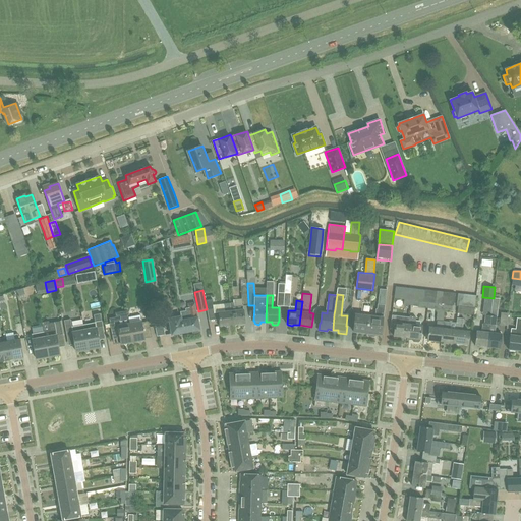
[(194,333),(199,332),(199,330),(201,330),(198,317),(197,310),(196,310),(194,302),(187,303),(188,307),(185,308),(185,310),(181,311),(185,333),(193,331),(194,333)]
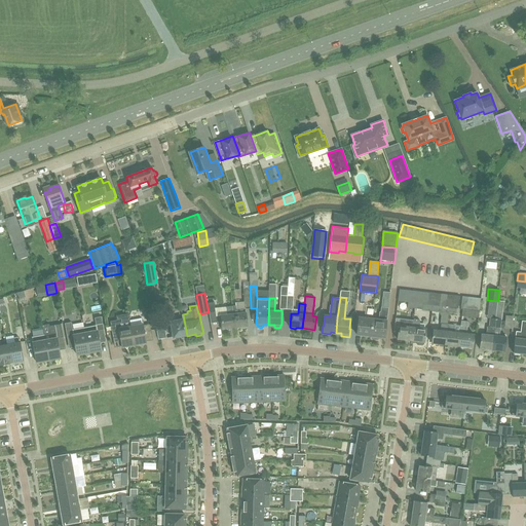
[(237,307),(236,305),(232,306),(235,328),(248,326),(246,306),(237,307)]
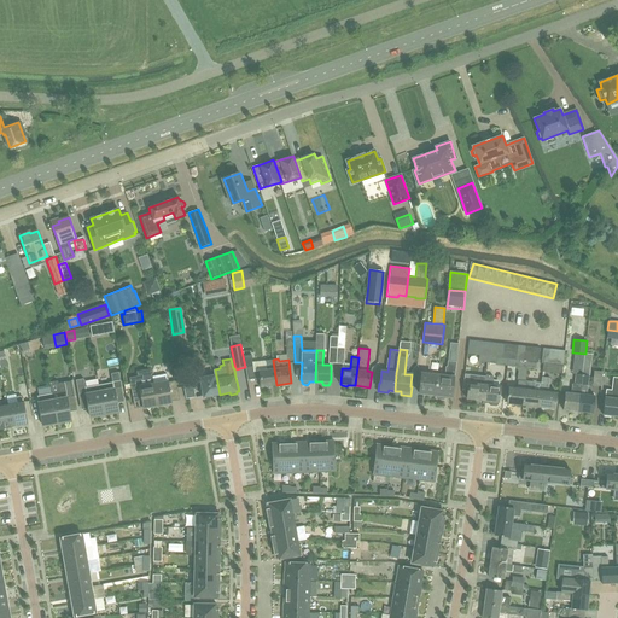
[(266,361),(267,369),(260,371),(262,386),(277,385),(273,360),(266,361)]
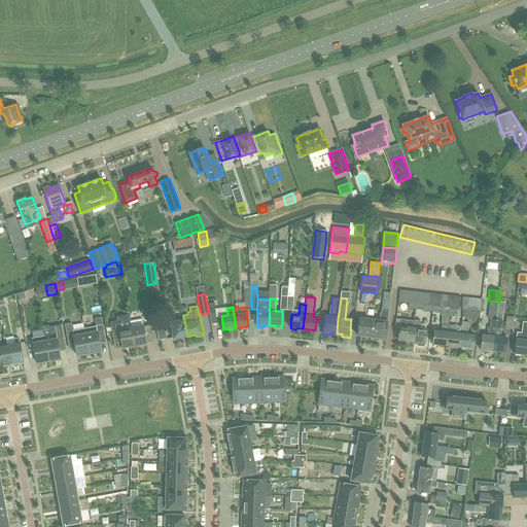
[(379,340),(379,339),(385,339),(389,310),(382,309),(382,314),(380,314),(379,321),(374,320),(372,338),(372,339),(373,340),(378,341),(379,340)]
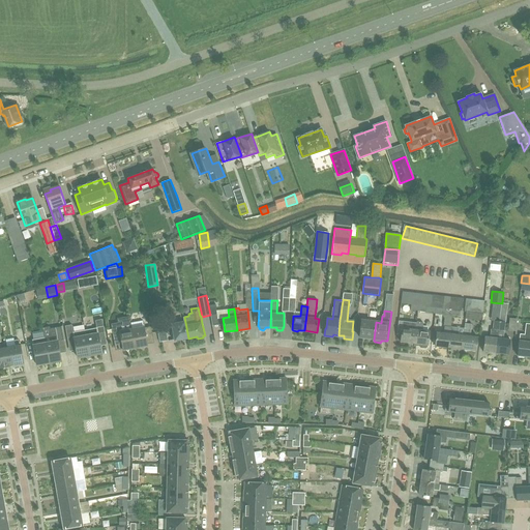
[(172,324),(175,341),(188,339),(184,317),(182,317),(183,322),(172,324)]
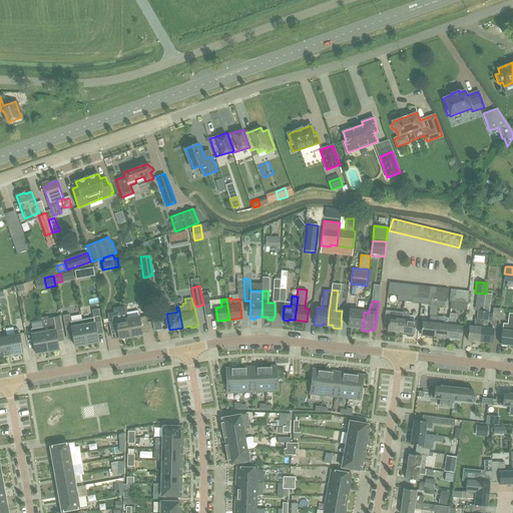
[(82,320),(86,345),(98,343),(94,323),(101,322),(98,309),(92,310),(93,318),(82,320)]
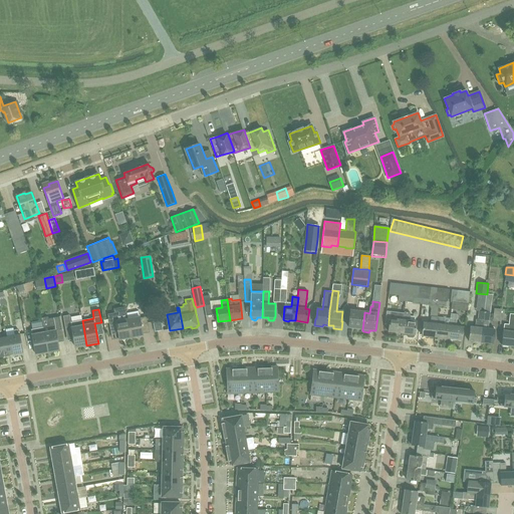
[(504,320),(508,311),(502,309),(499,318),(504,320)]
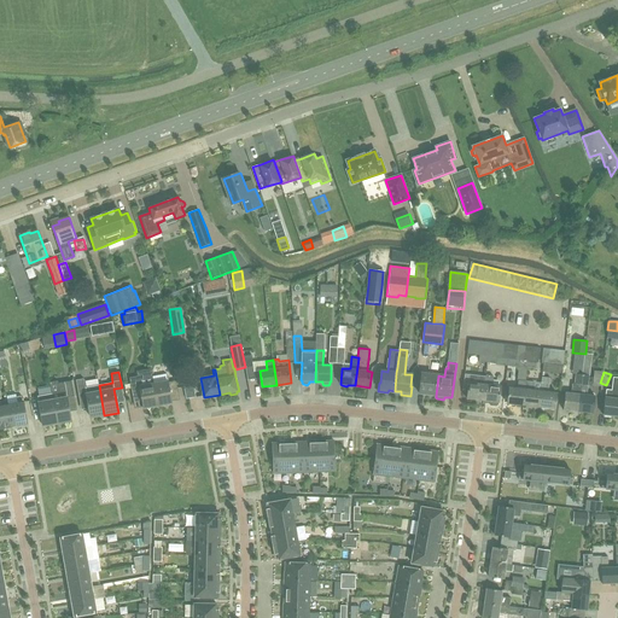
[(421,373),(419,394),(436,396),(438,375),(421,373)]
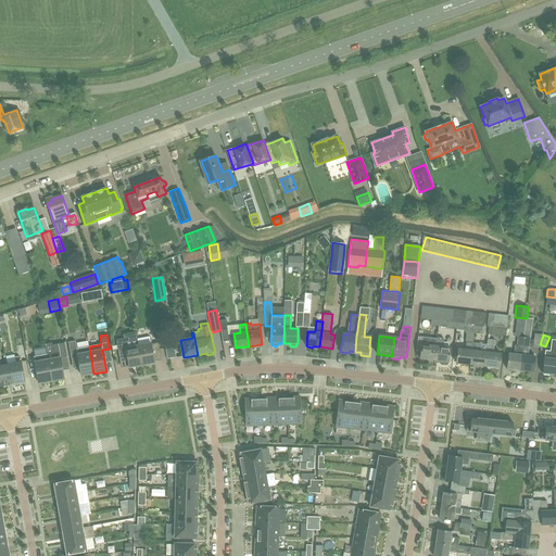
[(506,369),(520,370),(523,337),(518,337),(517,345),(516,345),(515,354),(508,353),(506,369)]
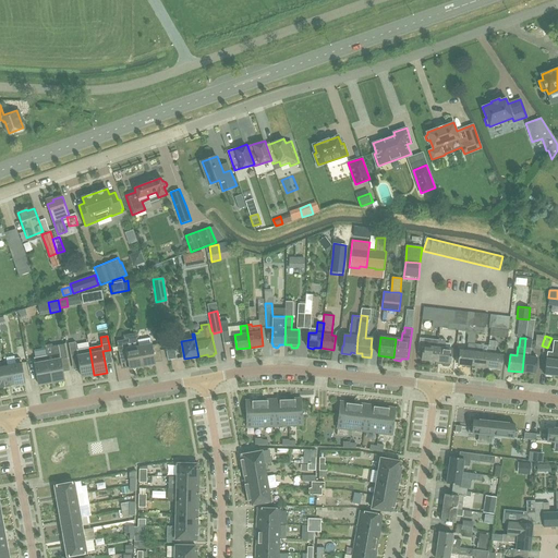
[(535,374),(537,358),(530,356),(532,339),(531,339),(525,338),(522,372),(535,374)]
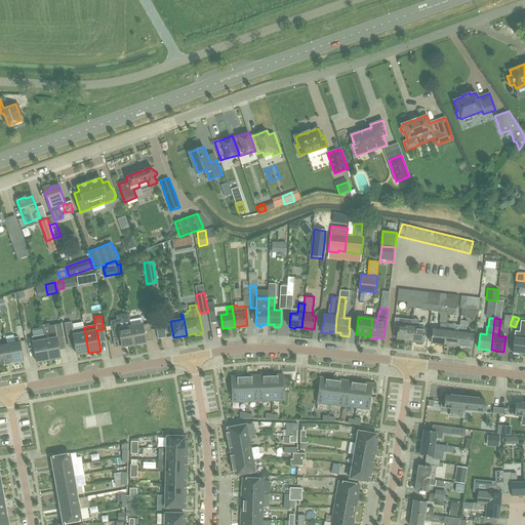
[(166,335),(162,319),(154,320),(158,337),(166,335)]
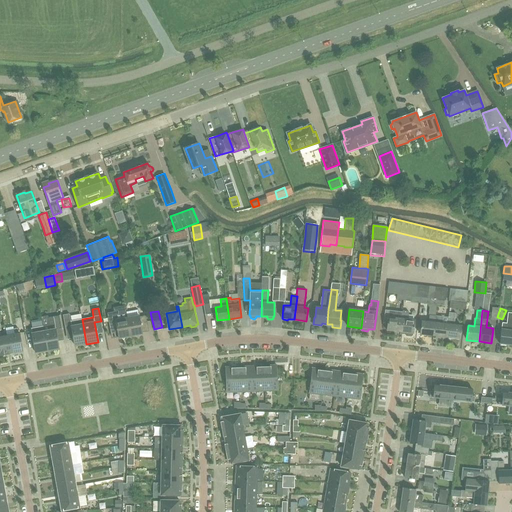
[(384,323),(388,323),(387,331),(400,332),(402,313),(385,311),(384,323)]
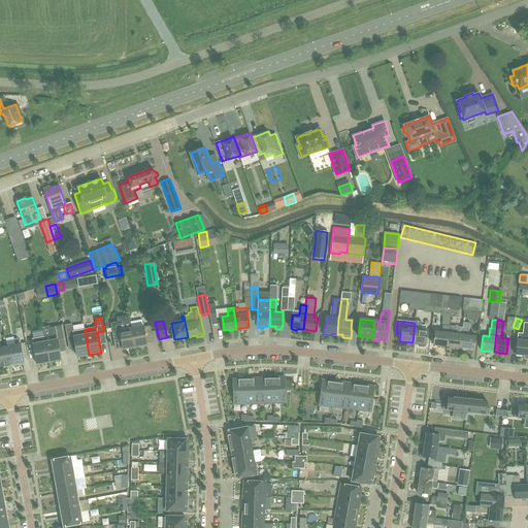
[(426,344),(428,330),(421,330),(422,322),(416,321),(415,323),(413,342),(418,343),(418,345),(419,347),(424,348),(425,347),(426,344)]
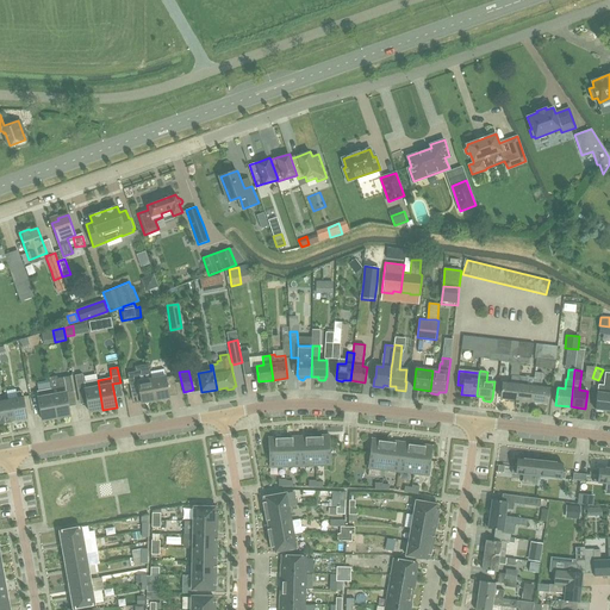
[(547,404),(549,388),(541,387),(542,373),(542,371),(536,371),(536,373),(535,372),(533,386),(534,386),(531,403),(547,404)]
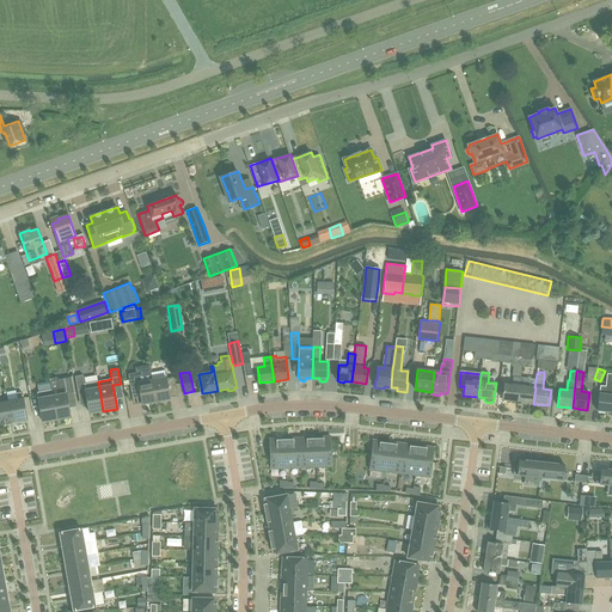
[(150,403),(155,402),(152,379),(151,373),(140,375),(139,373),(128,375),(132,392),(138,391),(140,393),(142,404),(145,404),(147,405),(150,403)]
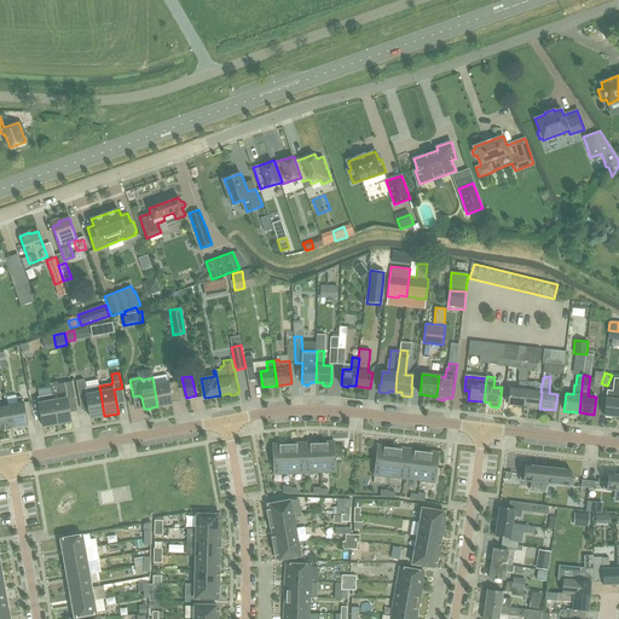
[(603,415),(618,417),(618,414),(618,377),(614,377),(612,391),(607,389),(603,415)]
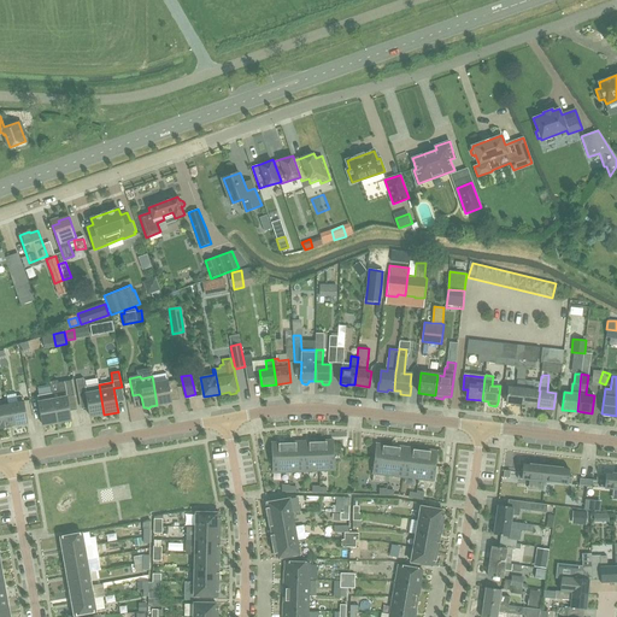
[(86,393),(90,417),(104,415),(99,385),(84,387),(83,378),(76,380),(78,394),(86,393)]
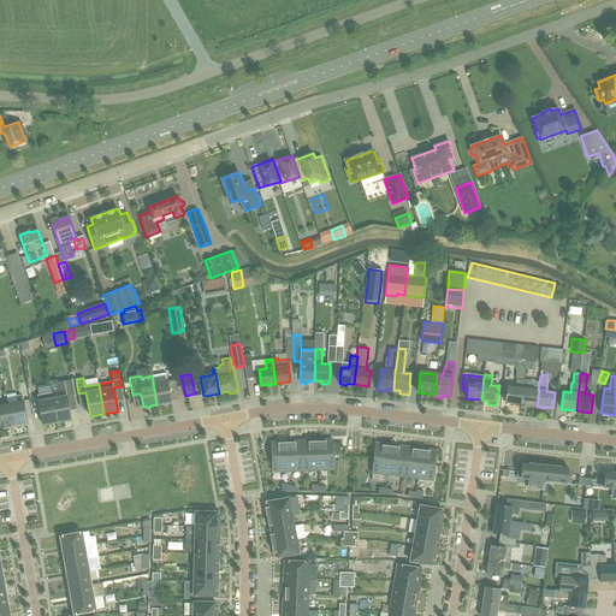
[(153,381),(157,404),(164,403),(166,406),(169,402),(171,402),(169,390),(171,388),(177,388),(176,379),(167,380),(167,379),(153,381)]
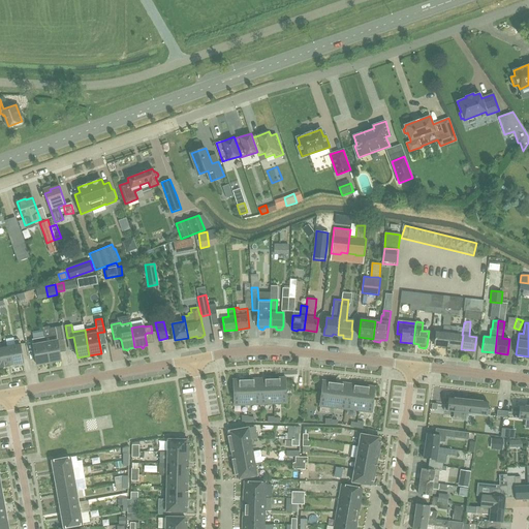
[(434,346),(447,347),(450,327),(444,325),(443,333),(436,332),(434,346)]
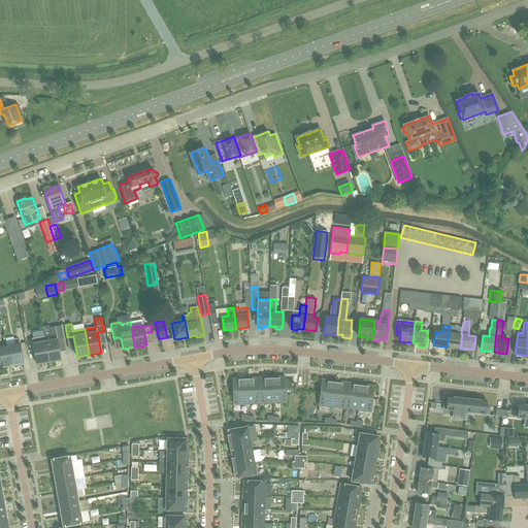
[(44,336),(48,362),(61,360),(57,339),(63,338),(61,326),(48,328),(51,335),(44,336)]
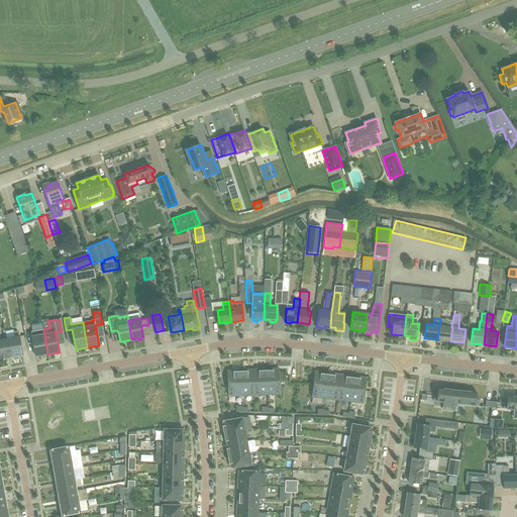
[(437,339),(450,341),(452,327),(451,327),(445,326),(446,320),(440,319),(437,339)]
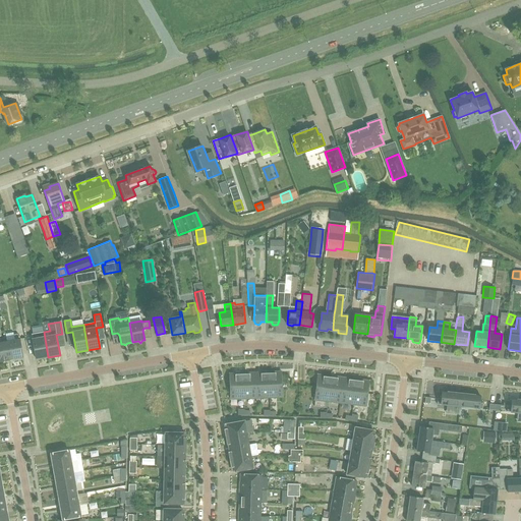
[(32,334),(36,359),(48,357),(44,332),(32,334)]
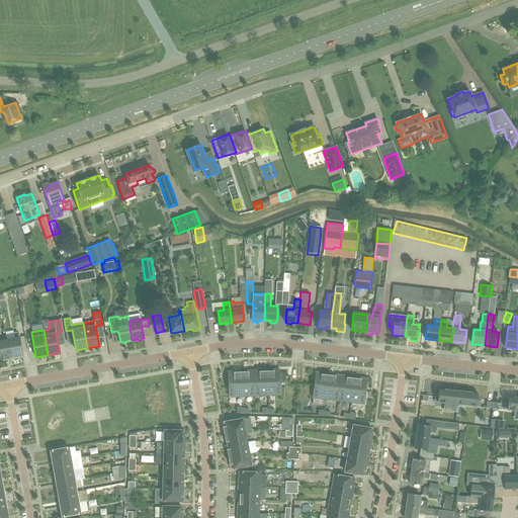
[(7,339),(11,358),(22,356),(19,337),(18,337),(17,333),(13,333),(14,338),(7,339)]
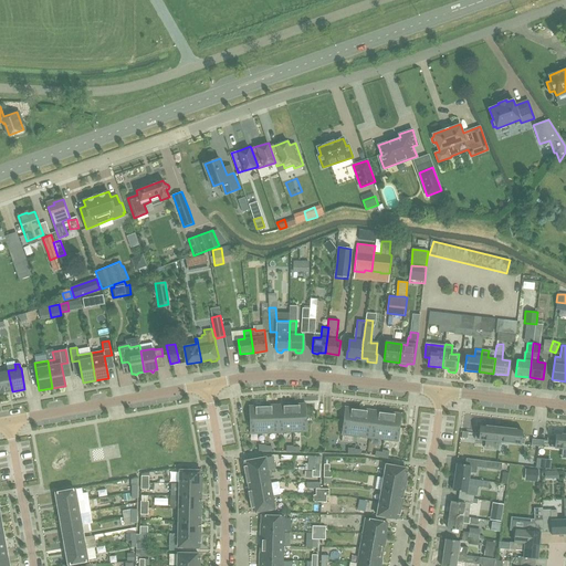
[(0,392),(12,391),(8,370),(0,371),(0,392)]
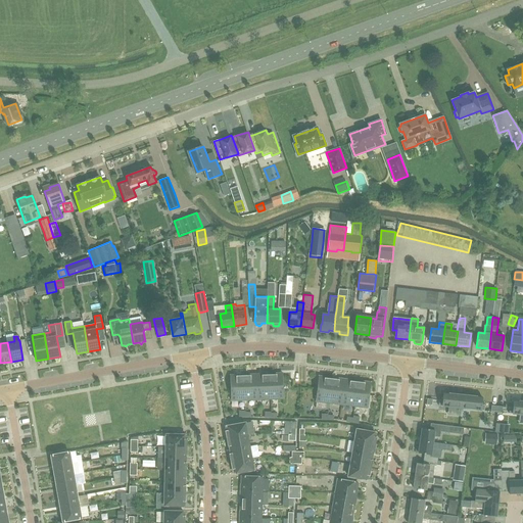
[(276,375),(270,375),(270,399),(283,398),(283,373),(276,373),(276,375)]
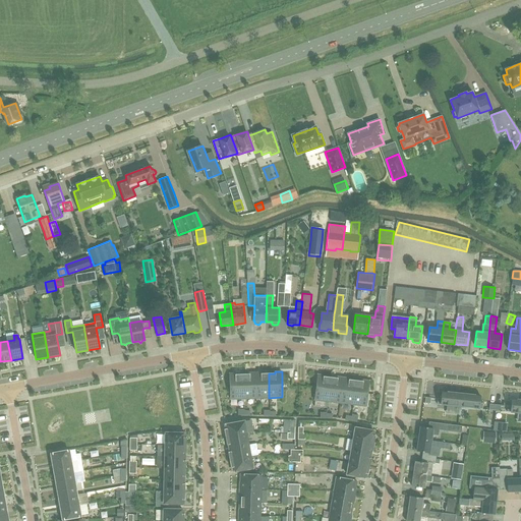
[(249,374),(242,374),(243,399),(256,398),(255,372),(249,372),(249,374)]
